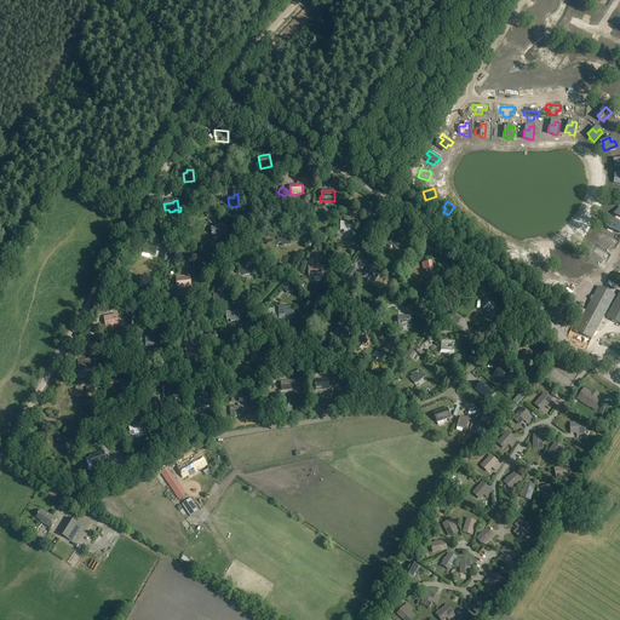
[(460,218),(458,222),(463,224),(469,216),(460,211),(457,216),(458,217),(460,218)]
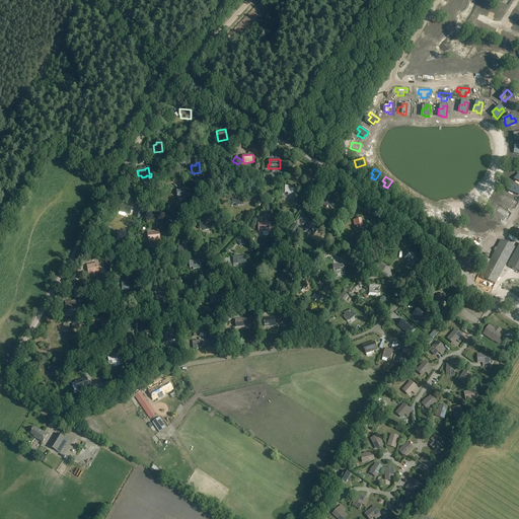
[(397,190),(395,193),(398,196),(403,188),(397,183),(394,189),(395,189),(397,190)]
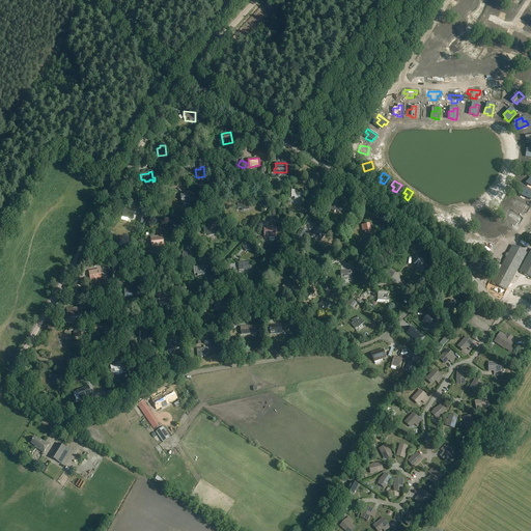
[(530,193),(524,189),(522,193),(530,198),(530,193)]
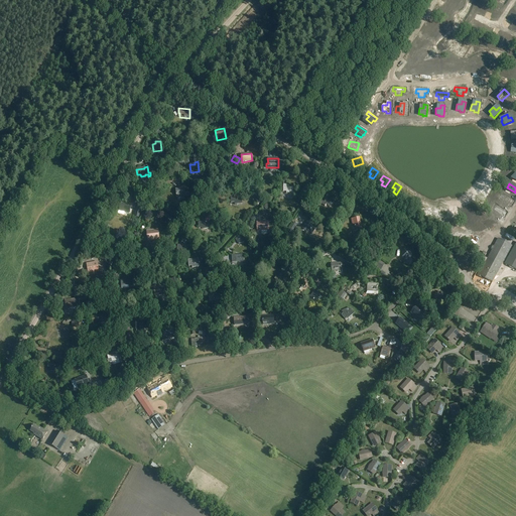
[(294,194),(294,187),(286,187),(286,184),(283,184),(283,191),(286,191),(286,194),(294,194)]
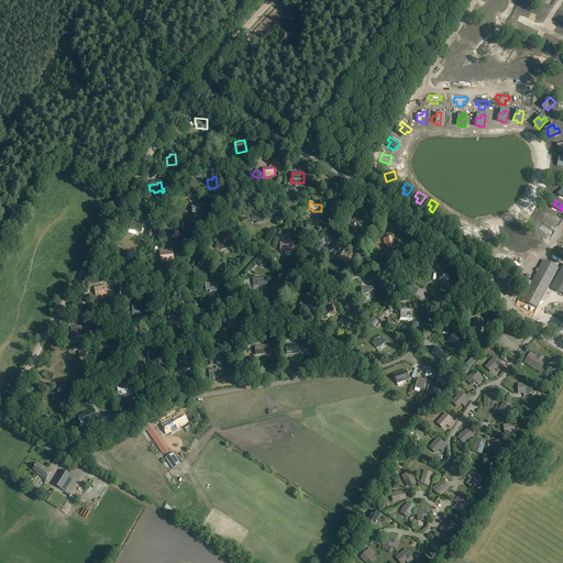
[(200,211),(200,205),(196,205),(196,206),(191,207),(192,214),(198,214),(198,213),(201,212),(201,214),(207,214),(207,210),(200,211)]
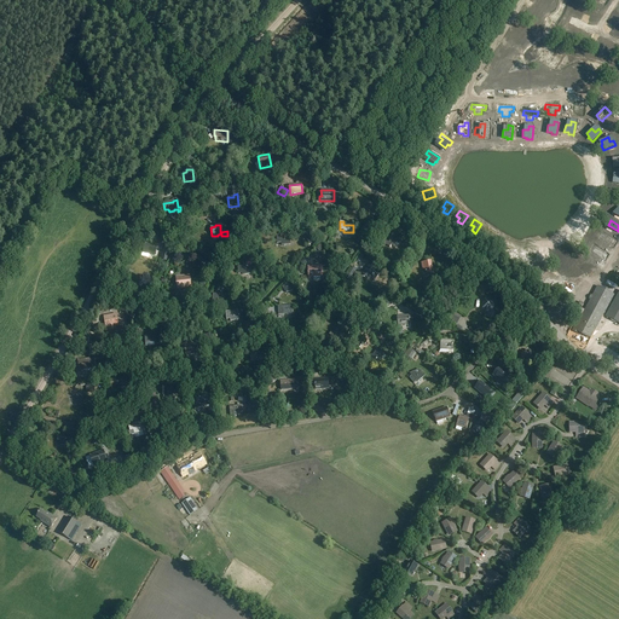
[(487,236),(485,239),(490,242),(496,233),(489,229),(485,235),(486,235),(487,236)]
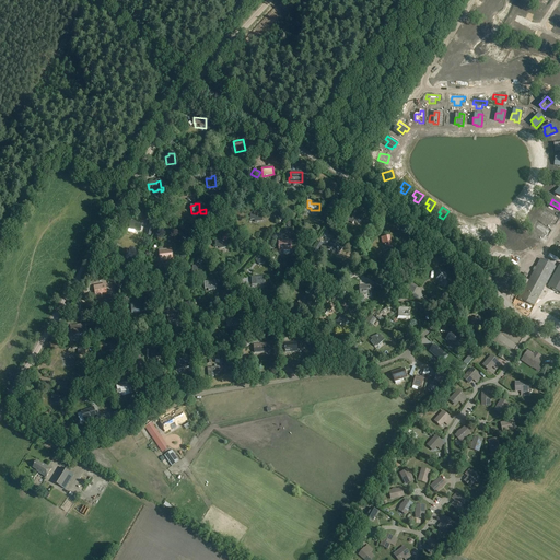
[(545,211),(543,216),(555,223),(558,219),(545,211)]
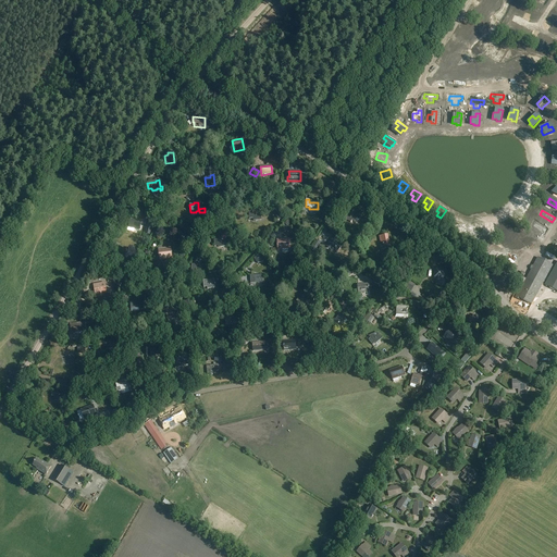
[(252,213),(252,211),(248,211),(249,219),(252,219),(254,221),(261,220),(260,213),(252,213)]
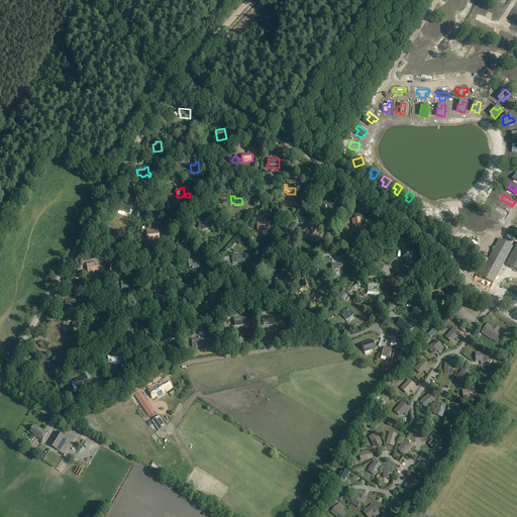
[(329,206),(333,200),(328,197),(324,203),(322,201),(321,204),(325,207),(327,205),(329,206)]
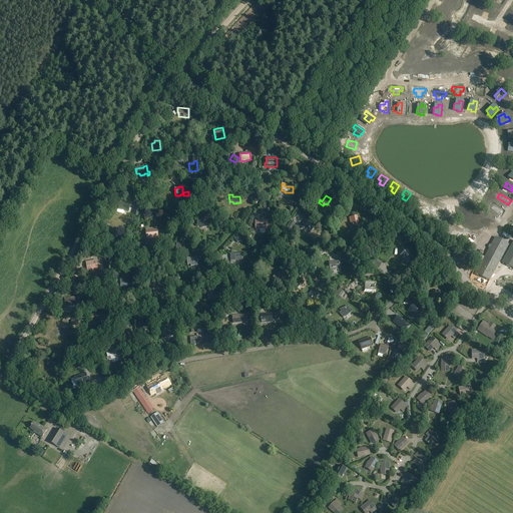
[(128,211),(130,204),(120,201),(119,209),(128,211)]
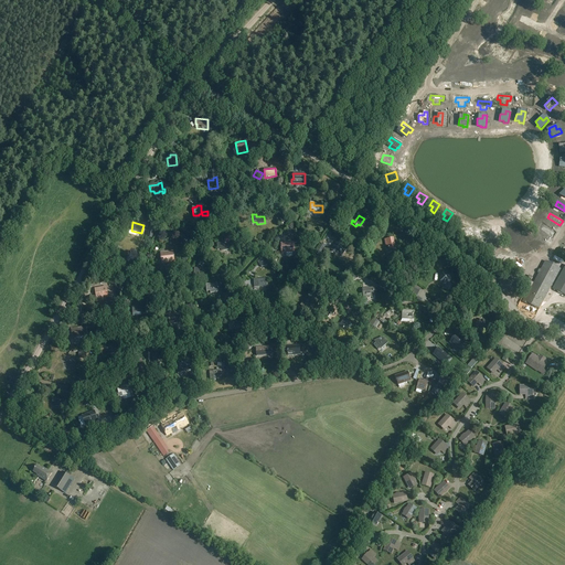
[(542,225),(540,230),(552,237),(555,233),(542,225)]
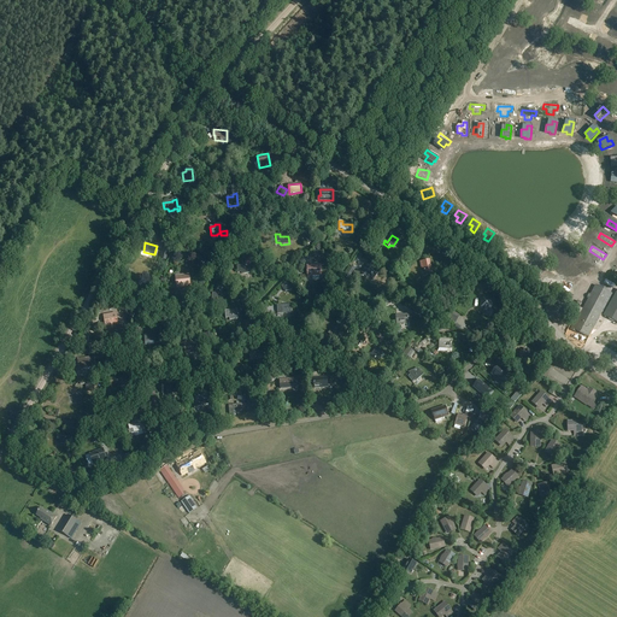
[(241,272),(242,274),(251,272),(250,264),(252,264),(251,257),(245,257),(246,266),(241,268),(241,265),(238,266),(238,272),(241,272)]
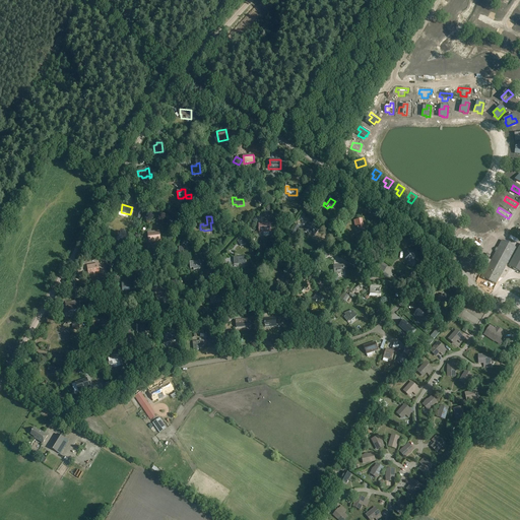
[(364,229),(362,219),(353,220),(355,226),(358,226),(359,231),(359,232),(363,231),(362,230),(364,229)]
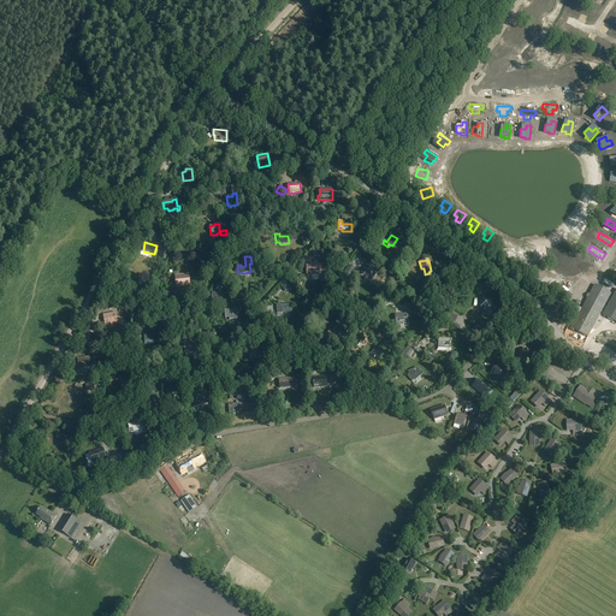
[(361,272),(362,273),(360,276),(362,279),(365,276),(366,277),(369,273),(374,277),(377,273),(368,265),(365,270),(363,270),(361,272)]
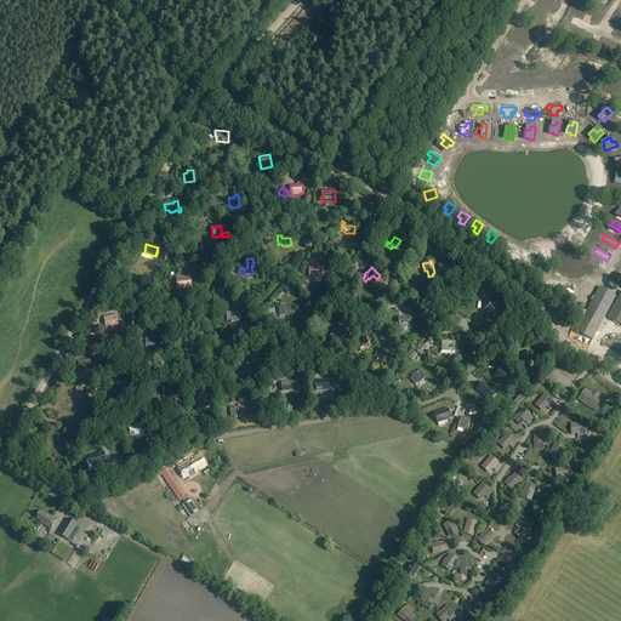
[(182,279),(182,278),(176,278),(177,288),(178,290),(189,289),(189,288),(192,288),(191,279),(182,279)]
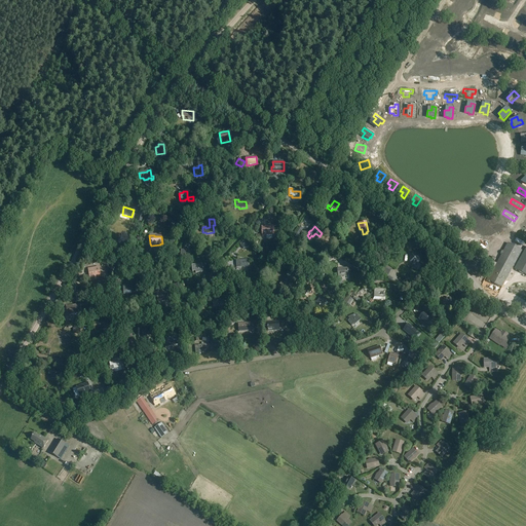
[(250,247),(245,240),(239,245),(243,249),(250,247)]
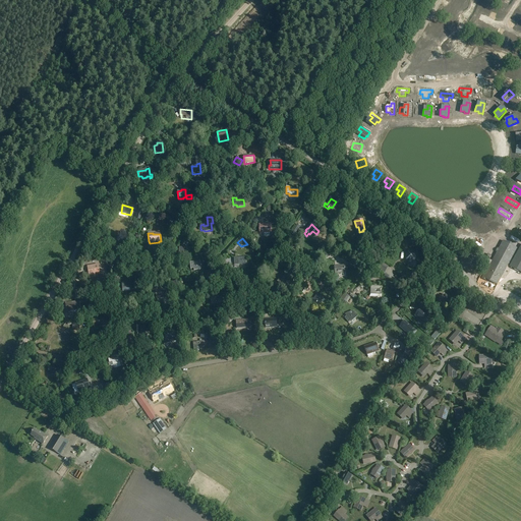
[(502,277),(513,255),(517,248),(503,240),(491,261),(488,267),(486,272),(485,272),(481,278),(487,281),(487,280),(497,285),(498,284),(501,279),(507,283),(508,281),(502,277)]
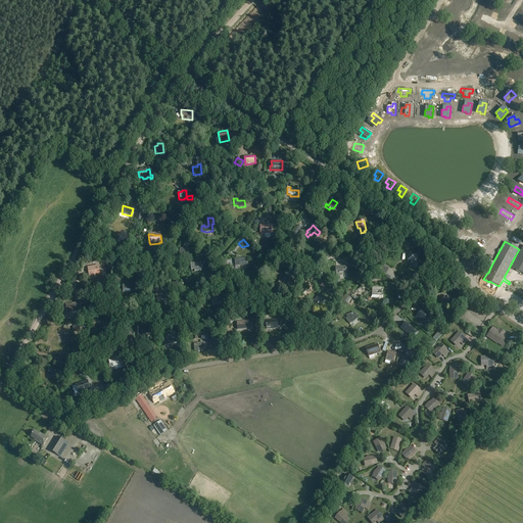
[(522,273),(522,246),(512,268),(522,273)]
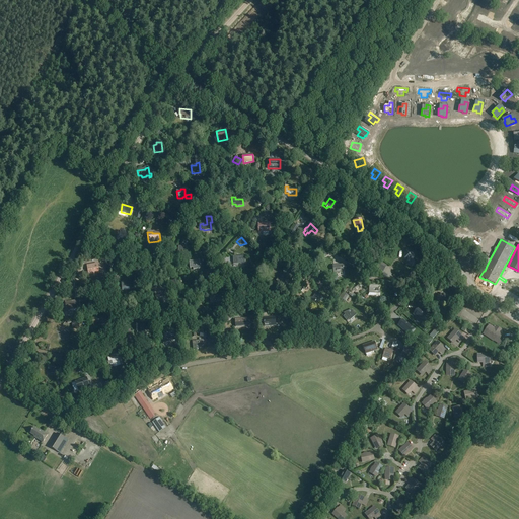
[(415,253),(414,251),(413,252),(405,251),(404,258),(404,260),(406,260),(405,266),(415,267),(416,260),(413,260),(414,254),(415,253)]
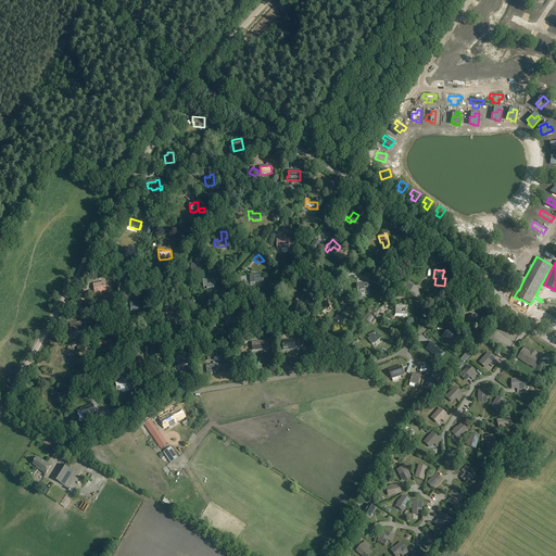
[(521,285),(525,278),(518,275),(515,281),(521,285)]
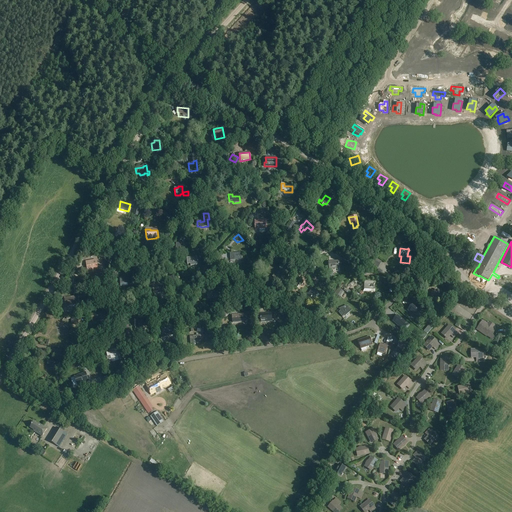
[(190,260),(190,257),(187,258),(187,264),(190,264),(191,266),(196,266),(196,265),(198,265),(197,259),(190,260)]
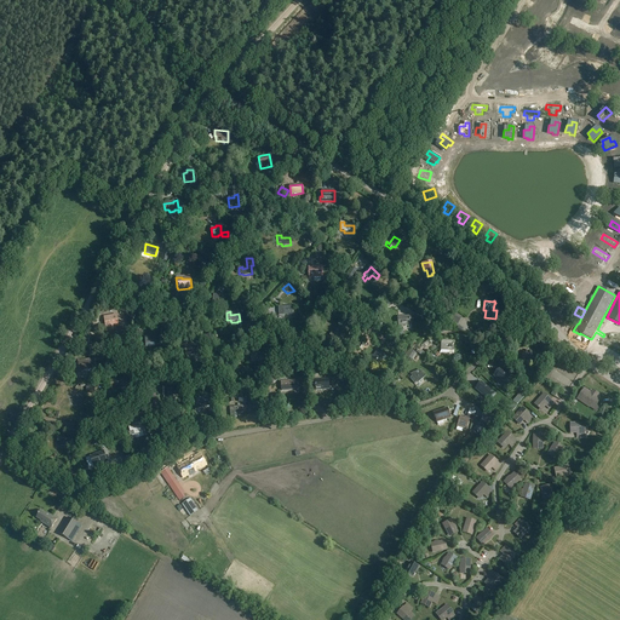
[(105,328),(115,327),(114,323),(118,323),(116,315),(104,317),(105,328)]
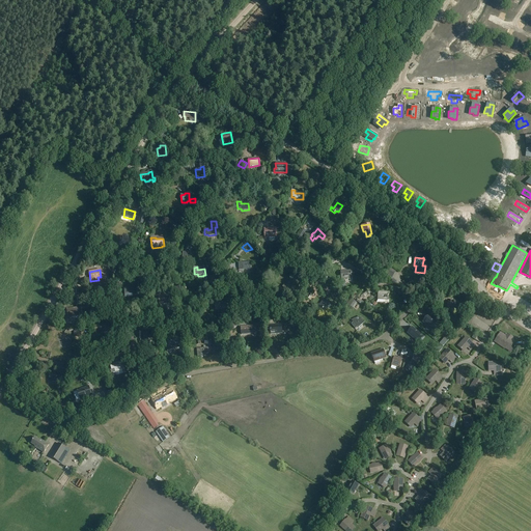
[(290,289),(295,283),(290,280),(286,286),(284,285),(282,287),(287,290),(288,288),(290,289)]
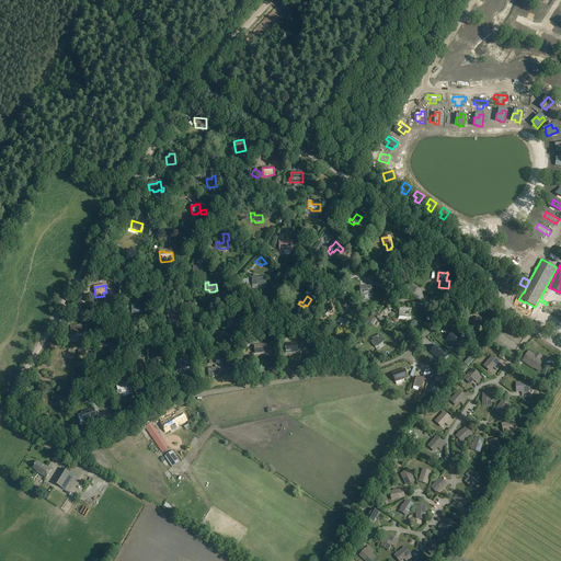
[(121,312),(126,309),(123,304),(117,307),(121,312)]
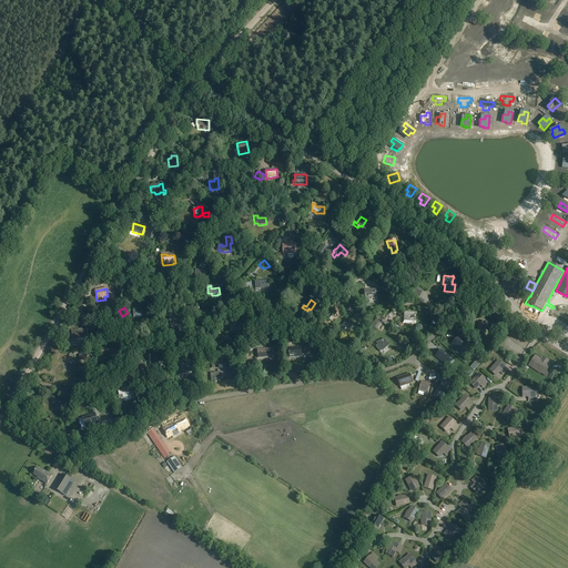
[(391,324),(397,318),(393,312),(385,316),(391,324)]
